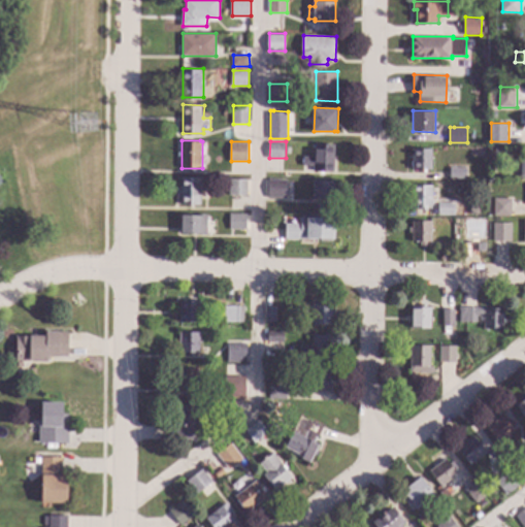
[(335,142),(334,171),(315,171),(315,165),(304,165),(305,155),(315,156),(316,141),(335,142)]
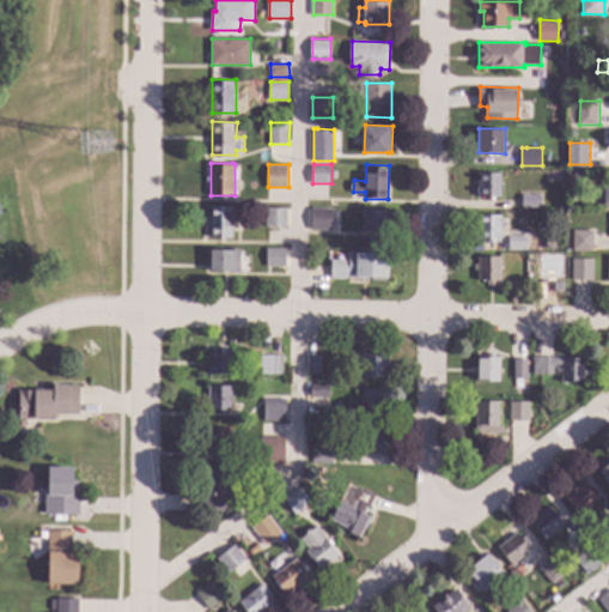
[(503,197),(480,197),(480,173),(503,173),(503,197)]
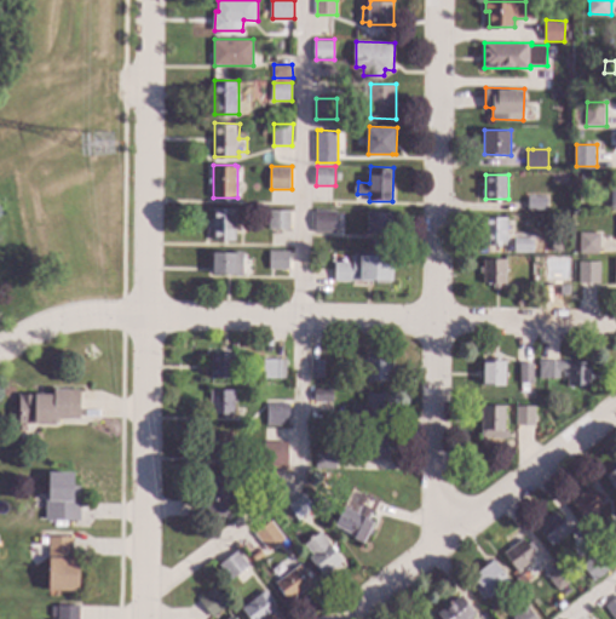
[(548,210),(529,210),(529,196),(548,196),(548,210)]
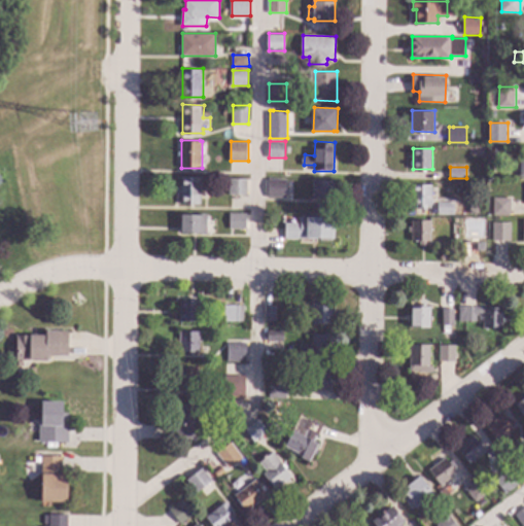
[(202,204),(181,204),(182,176),(202,176),(202,204)]
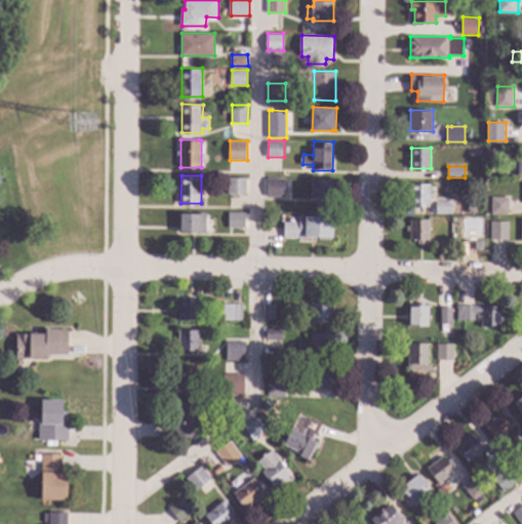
[(247,177),(246,194),(229,194),(229,177),(247,177)]
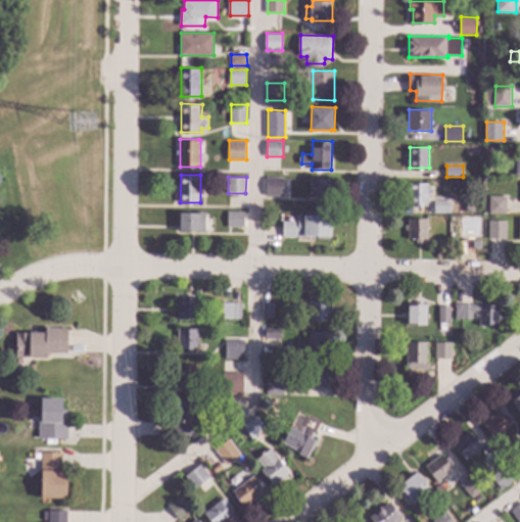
[(285,195),(267,195),(268,177),(285,177),(285,195)]
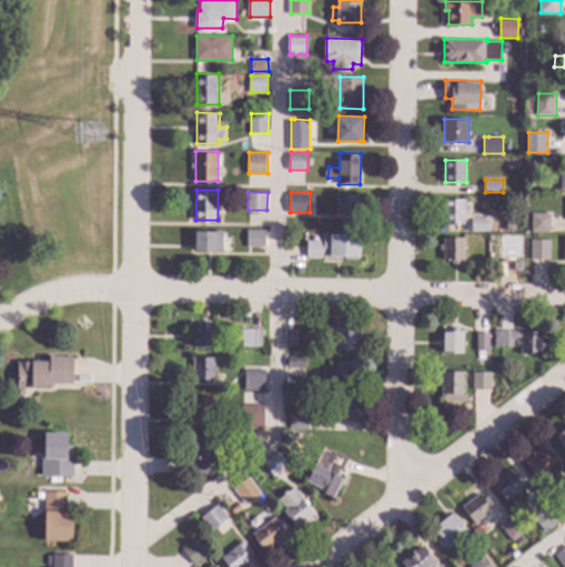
[(340,193),(361,194),(361,214),(339,213),(340,193)]
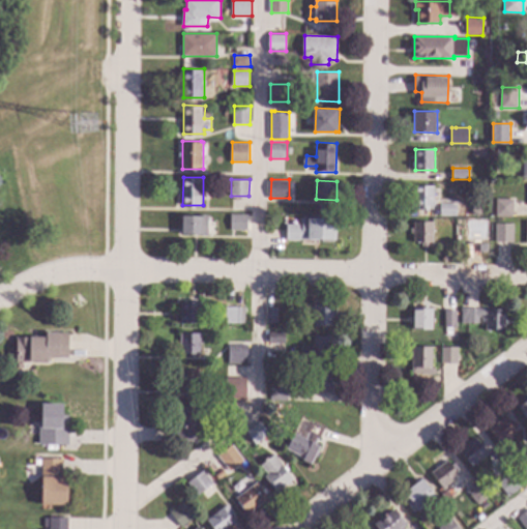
[(435,206),(430,206),(430,209),(423,209),(423,206),(415,206),(415,184),(435,185),(435,206)]
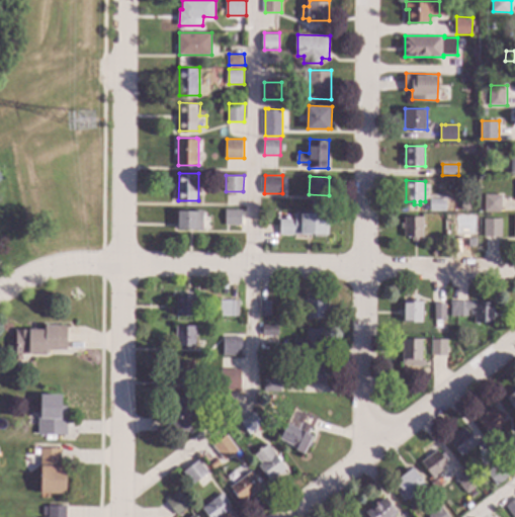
[(503,210),(486,210),(486,193),(503,193),(503,210)]
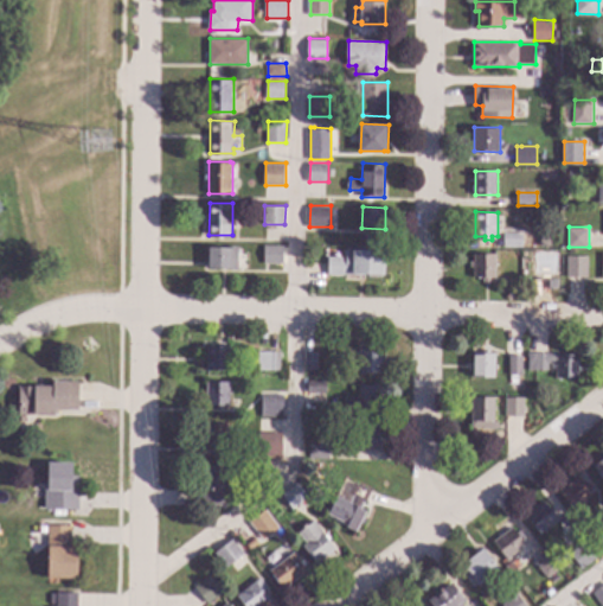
[(524,246),(505,247),(505,234),(524,234),(524,246)]
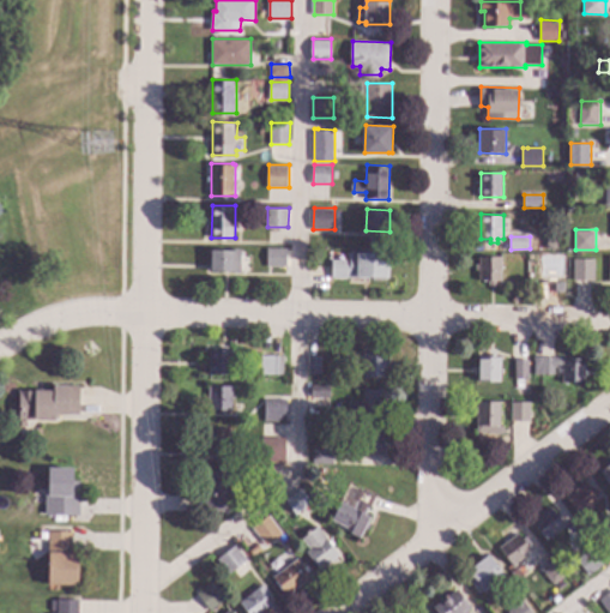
[(559,247),(549,247),(549,238),(559,238),(559,247)]
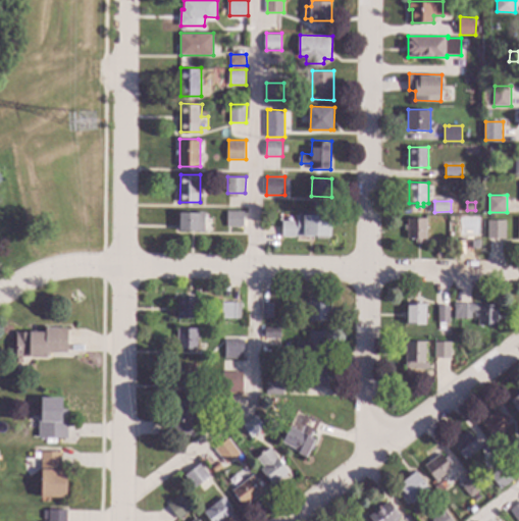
[(201,212),(200,230),(180,229),(180,211),(201,212)]
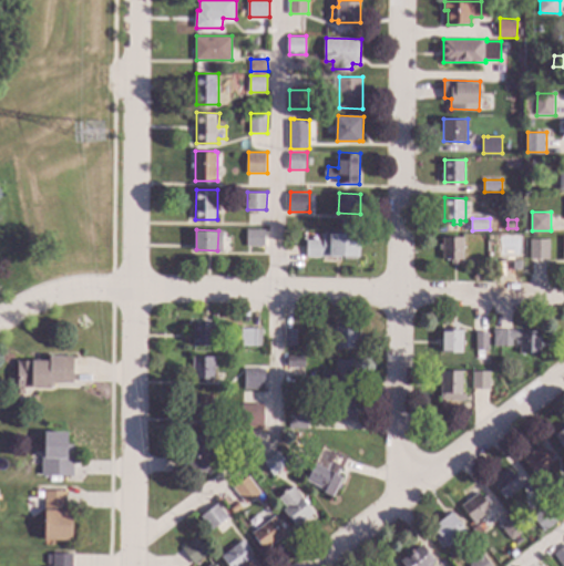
[(266,246),(248,246),(248,229),(266,229),(266,246)]
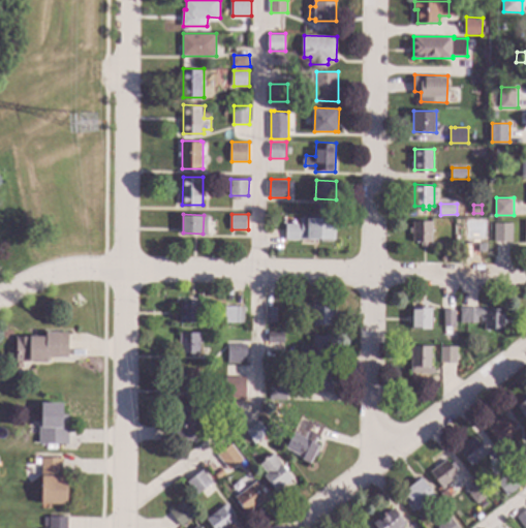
[(337,218),(337,239),(319,238),(319,240),(287,239),(287,223),(303,223),(303,217),(337,218)]
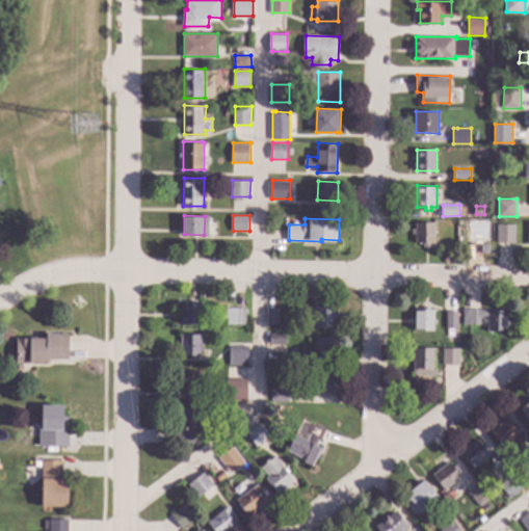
[(437,243),(431,243),(431,247),(425,247),(425,243),(417,243),(417,234),(414,234),(414,229),(416,229),(416,221),(437,222),(437,243)]
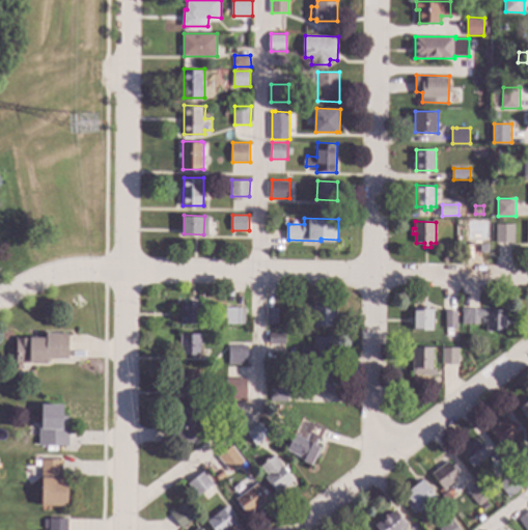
[(483,223),(483,239),(472,239),(473,223),(483,223)]
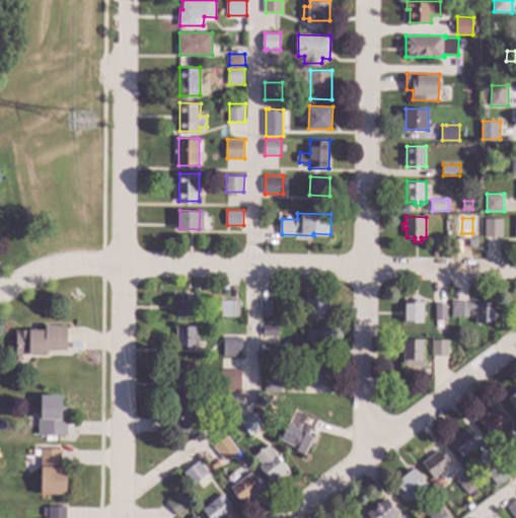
[(503,236),(486,236),(487,218),(504,218),(503,236)]
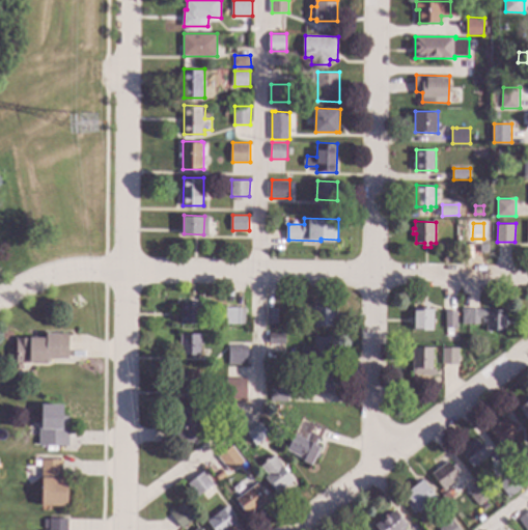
[(202,323),(183,323),(183,301),(202,301),(202,323)]
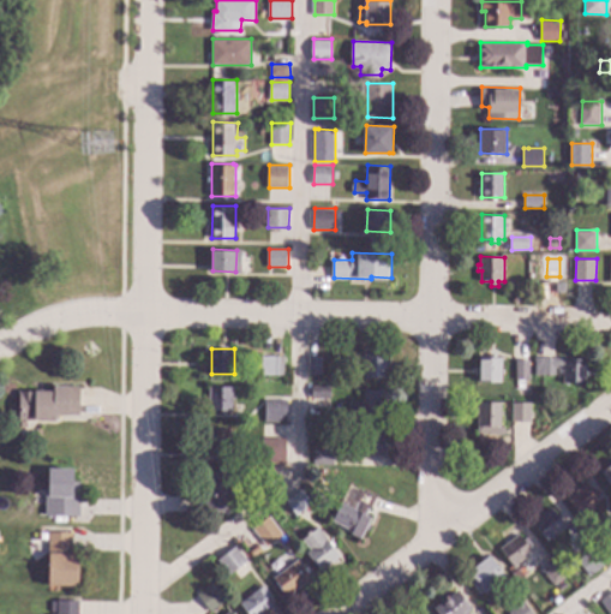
[(388,379),(366,377),(366,353),(389,353),(388,379)]
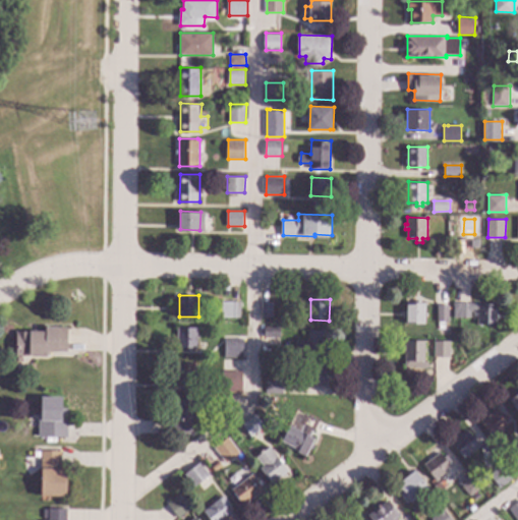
[(242,318),(223,318),(223,301),(242,301),(242,318)]
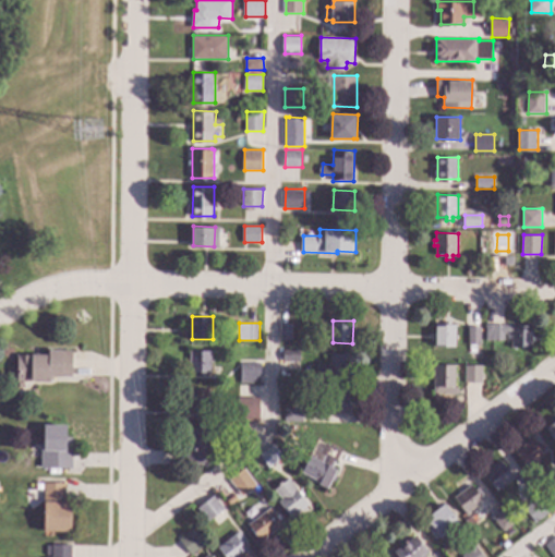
[(293,339),(280,339),(281,324),(289,324),(293,324),(293,339)]
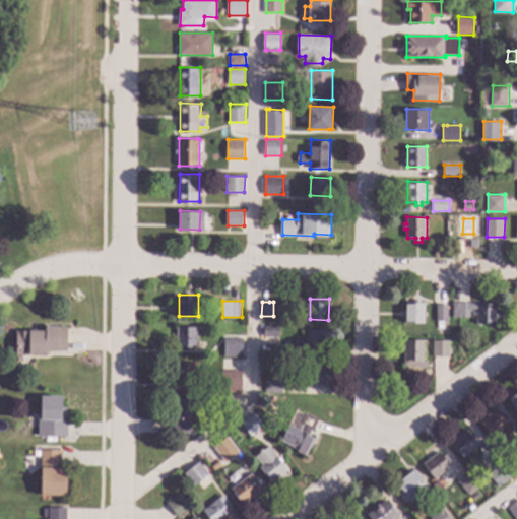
[(425,323),(406,323),(406,302),(426,302),(425,323)]
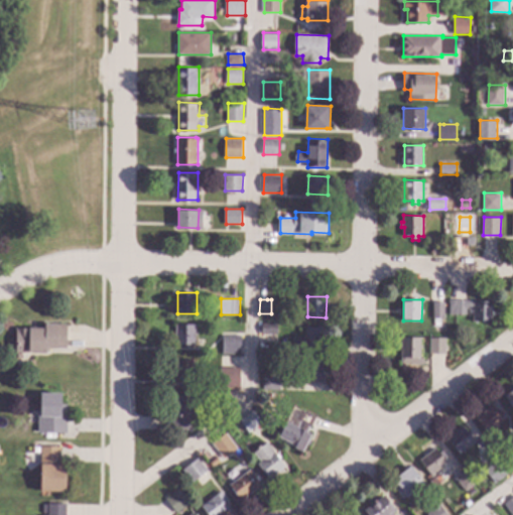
[(494,301),(494,310),(497,311),(497,315),(493,315),(492,323),(474,322),(475,308),(468,308),(468,314),(450,313),(451,299),(494,301)]
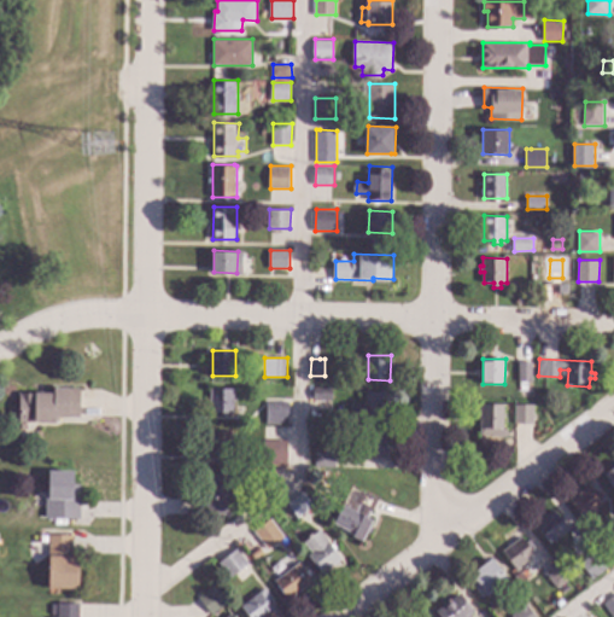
[(533,382),(520,382),(520,361),(532,361),(533,361),(533,382)]
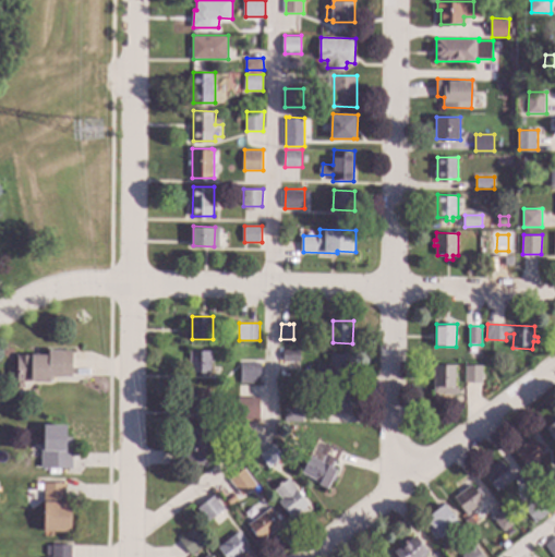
[(74,376),(51,375),(51,382),(19,380),(20,354),(50,355),(50,349),(74,349),(74,376)]
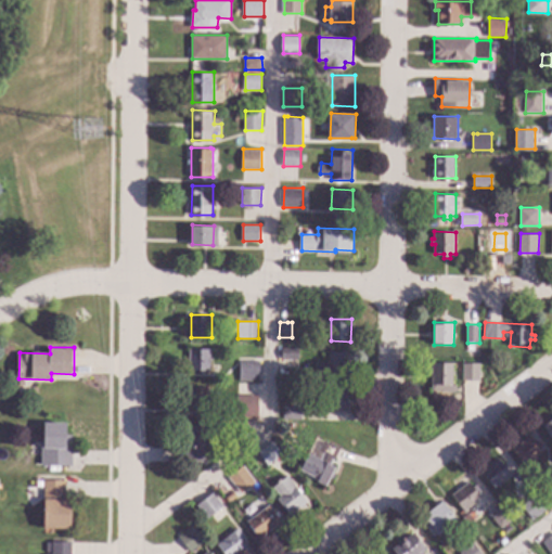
[(299,359),(283,359),(283,347),(299,347),(299,359)]
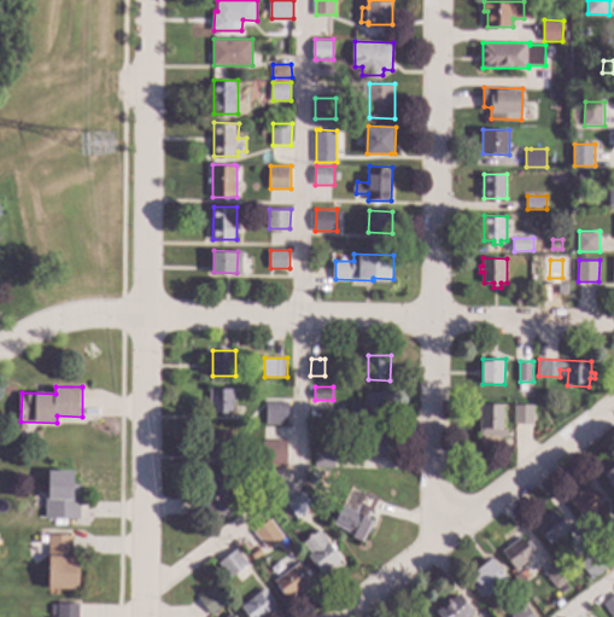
[(235,412),(211,412),(212,388),(235,389),(235,412)]
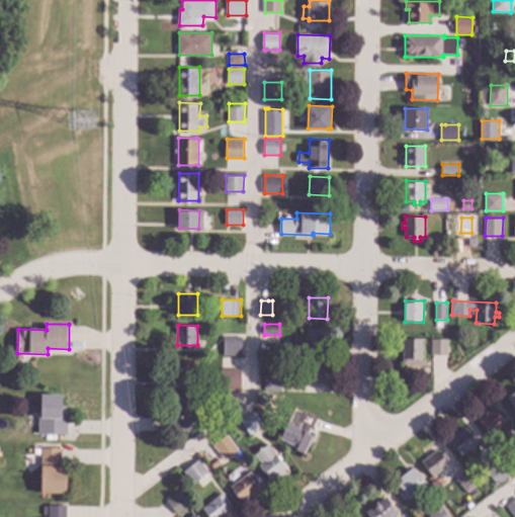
[(327,348),(311,348),(311,353),(296,353),(296,338),(308,338),(309,328),(327,328),(327,348)]
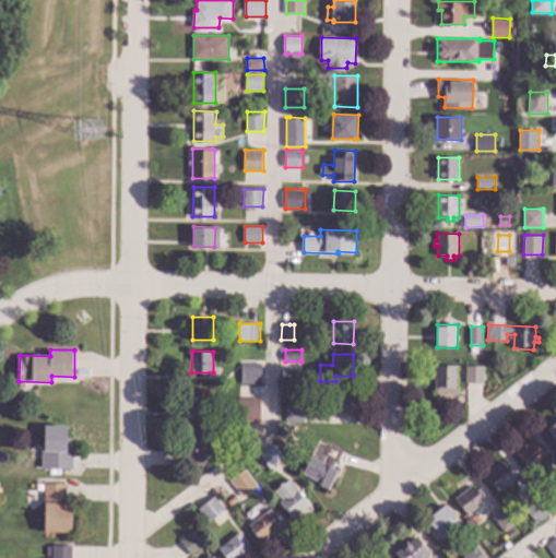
[(262,382),(243,382),(243,363),(262,363),(262,382)]
